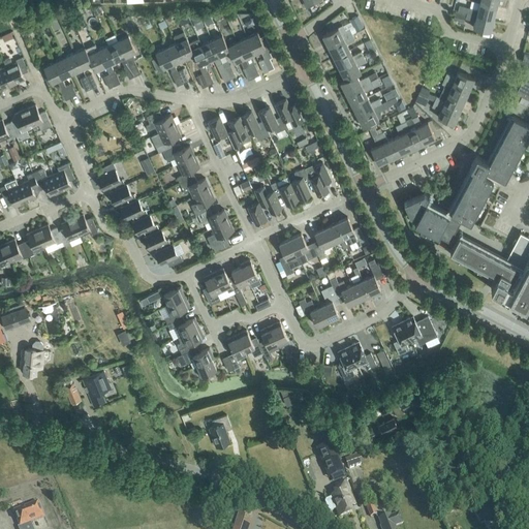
[(494,19),(497,7),(479,2),(478,9),(456,3),(454,9),(467,12),(494,19)]
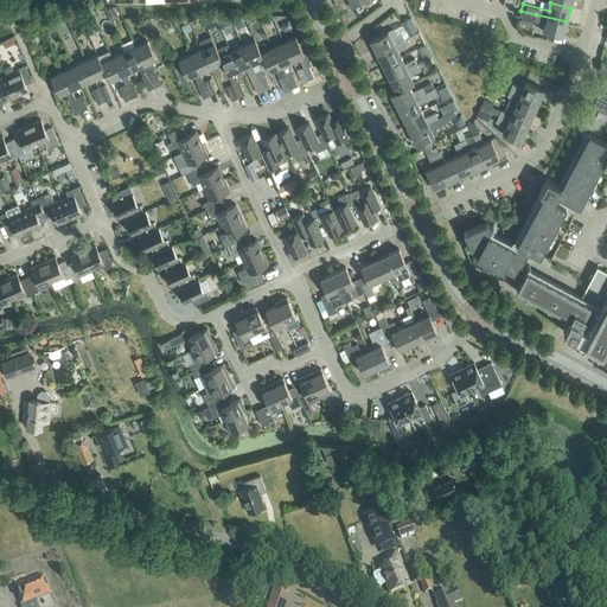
[(113,6),(106,10),(109,16),(116,13),(113,6)]
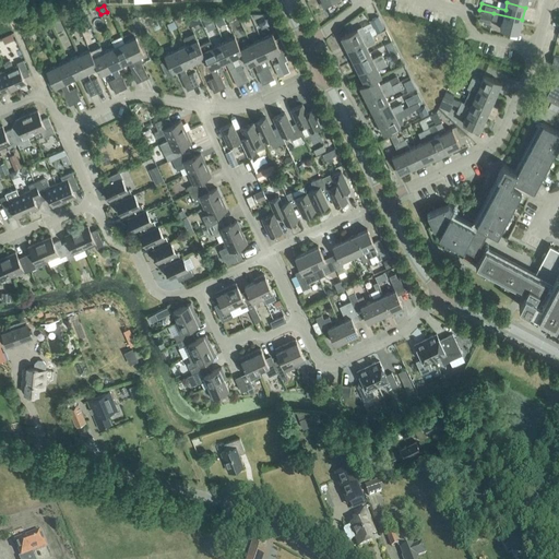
[(489,23),(492,14),(482,11),(478,21),(489,23)]
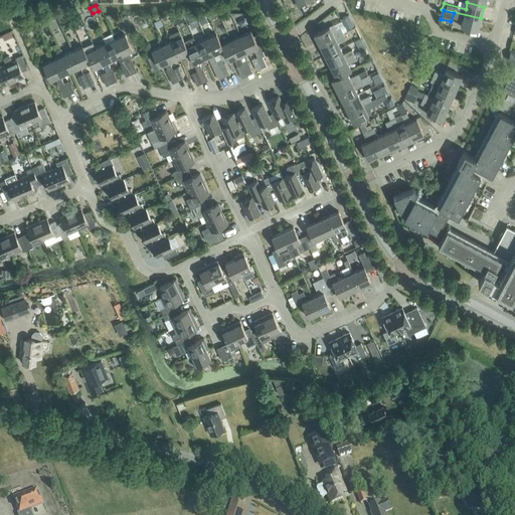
[(478,30),(481,18),(455,12),(454,17),(463,20),(461,26),(478,30)]
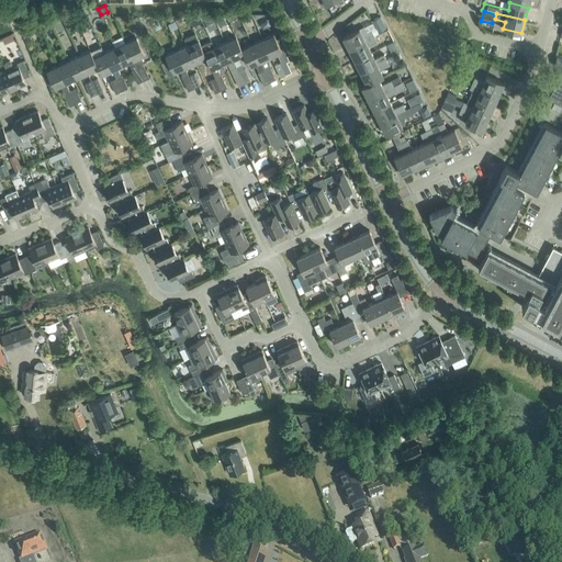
[(206,24),(214,21),(212,15),(204,19),(206,24)]
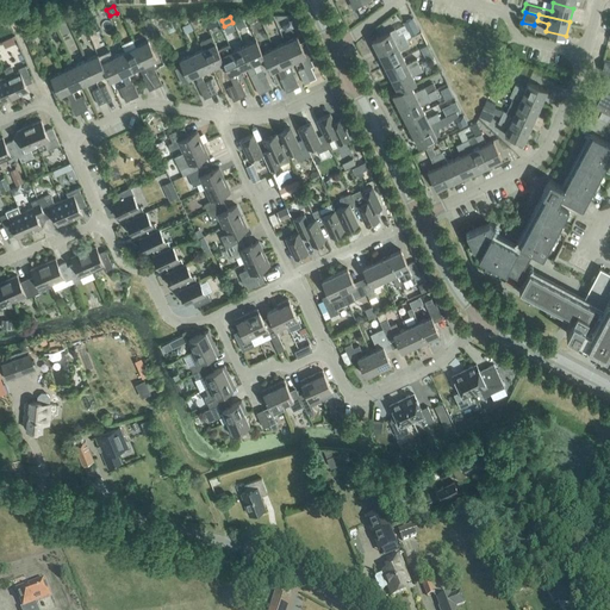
[(246,24),(242,17),(235,20),(238,27),(246,24)]
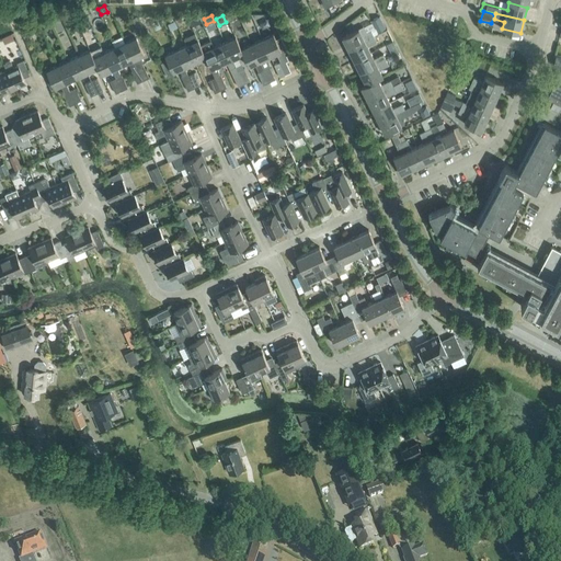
[(16,20),(23,35),(31,32),(25,16),(16,20)]
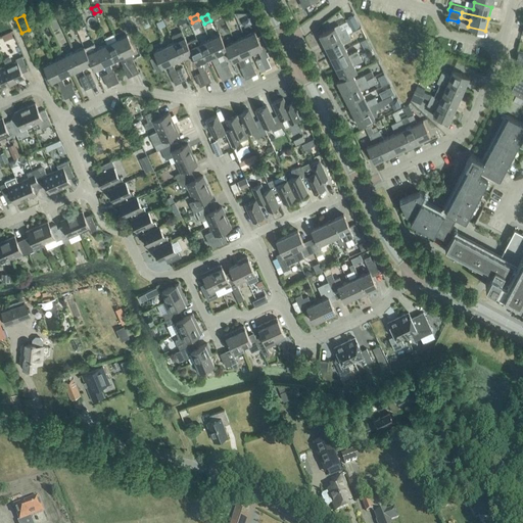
[(132,26),(127,15),(121,18),(126,29),(132,26)]
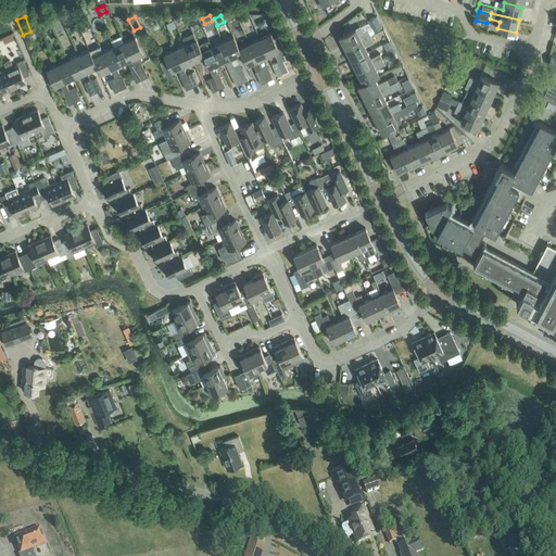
[(376,16),(368,20),(375,32),(382,27),(376,16)]
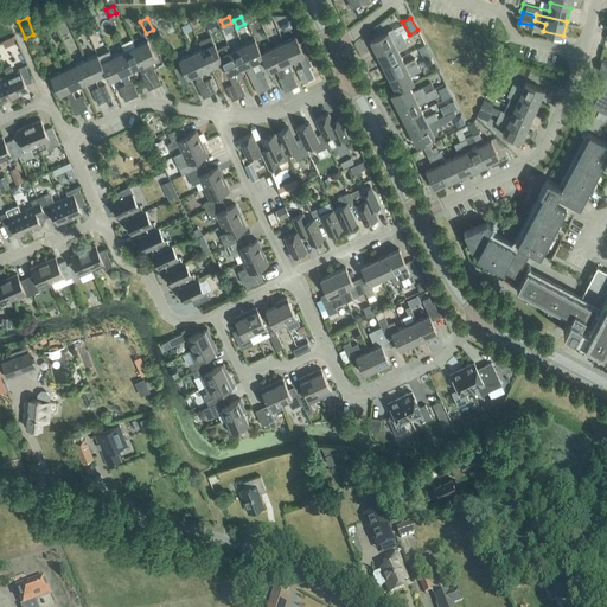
[(98,27),(94,19),(89,23),(93,31),(98,27)]
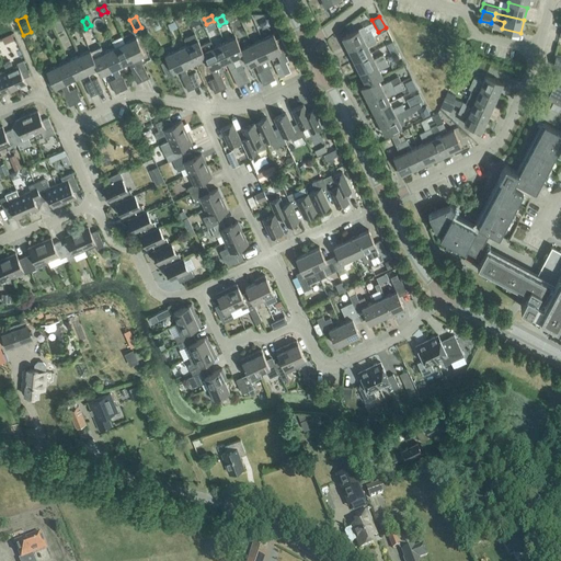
[(174,21),(168,24),(171,30),(178,26),(174,21)]
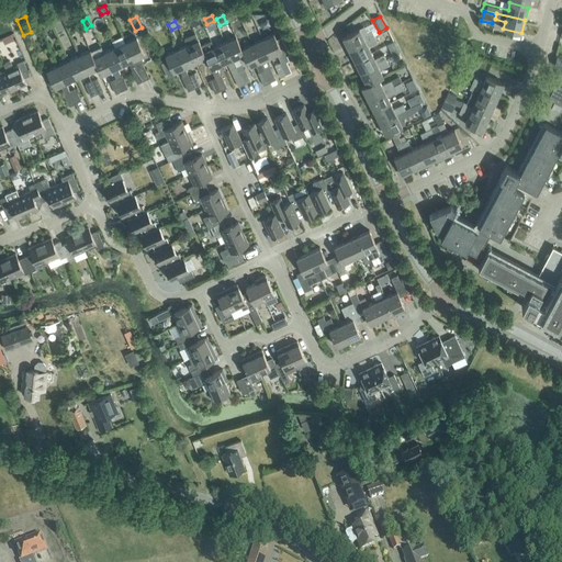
[(349,48),(374,35),(372,30),(367,33),(363,26),(343,36),(349,48)]
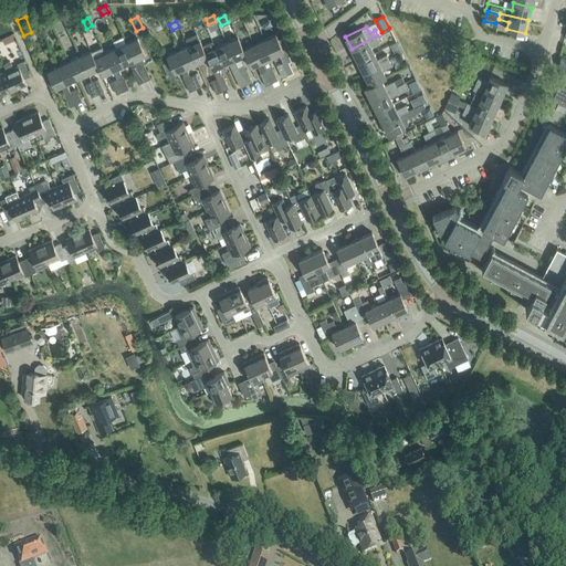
[(206,51),(202,45),(197,33),(186,38),(189,44),(197,62),(207,58),(208,58),(205,52),(206,51)]
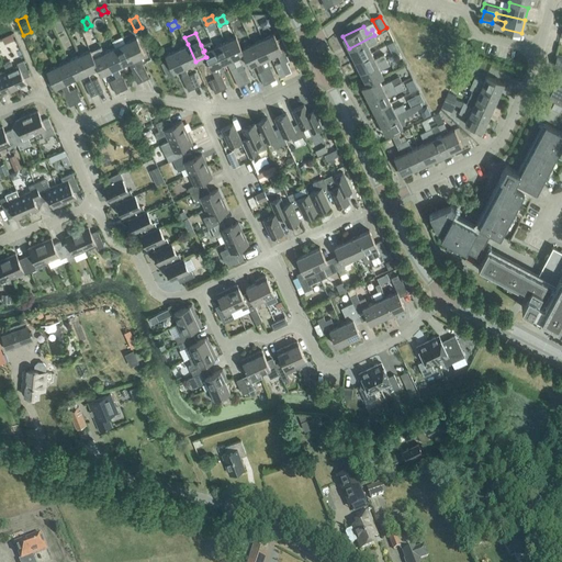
[(273,33),(262,38),(271,56),(277,53),(281,62),(280,62),(274,65),(281,77),(285,75),(292,71),(285,59),(284,56),(290,54),(288,48),(281,36),(277,40),(273,33)]
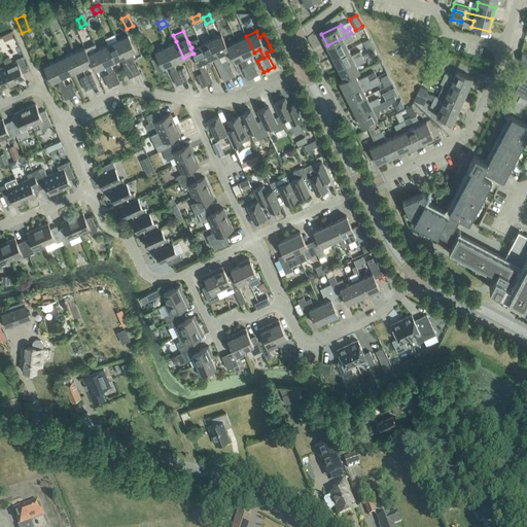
[(354,38),(351,33),(327,45),(332,57),(348,48),(345,43),(354,38)]
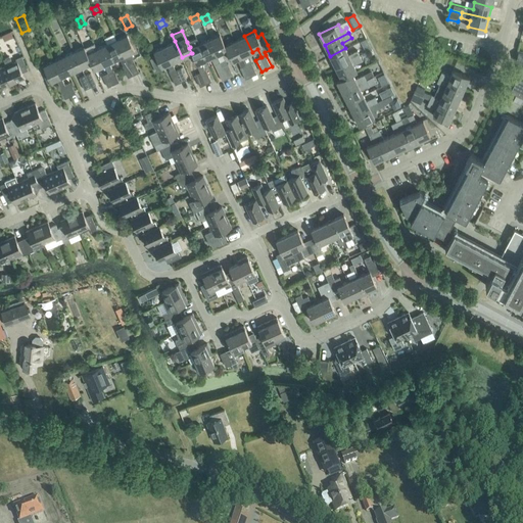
[(225,58),(222,52),(227,50),(225,45),(220,34),(209,39),(217,55),(222,65),(228,78),(233,75),(226,58),(225,58)]
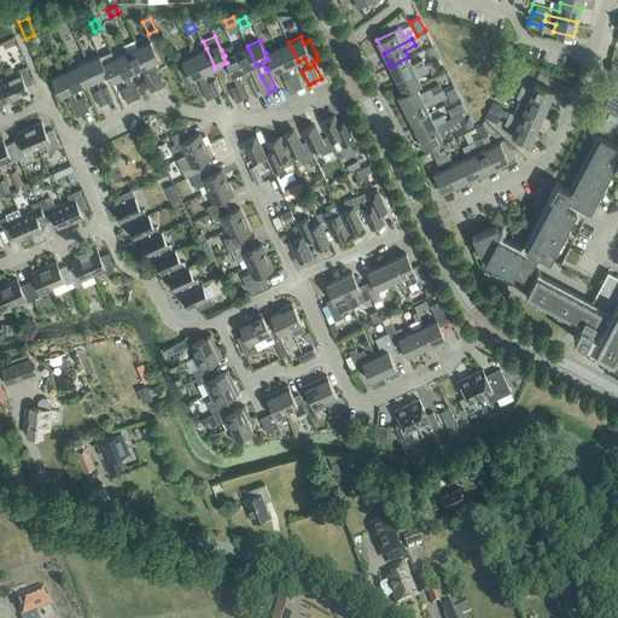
[(150,41),(138,46),(147,65),(151,75),(158,88),(164,86),(157,69),(156,69),(152,63),(159,59),(150,41)]
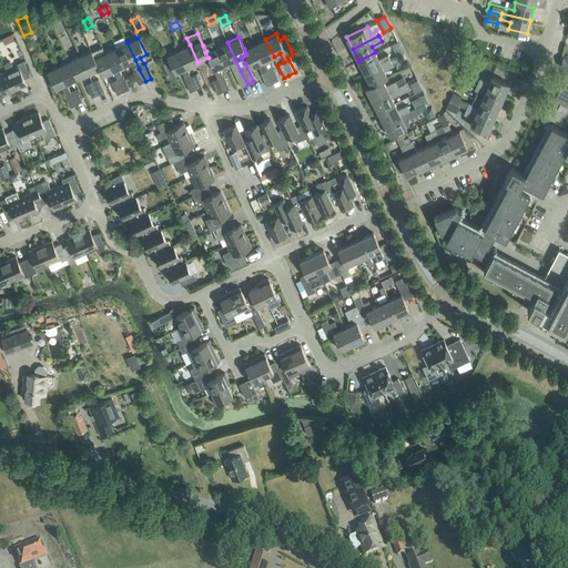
[(274,57),(265,39),(255,43),(263,61),(274,57)]
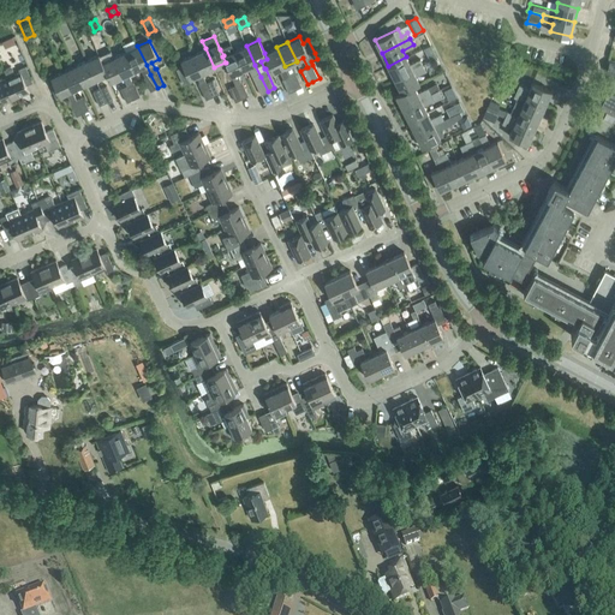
[(237,73),(243,70),(234,51),(231,43),(220,49),(224,55),(222,57),(226,63),(225,63),(236,84),(242,99),(249,95),(242,82),(237,73)]
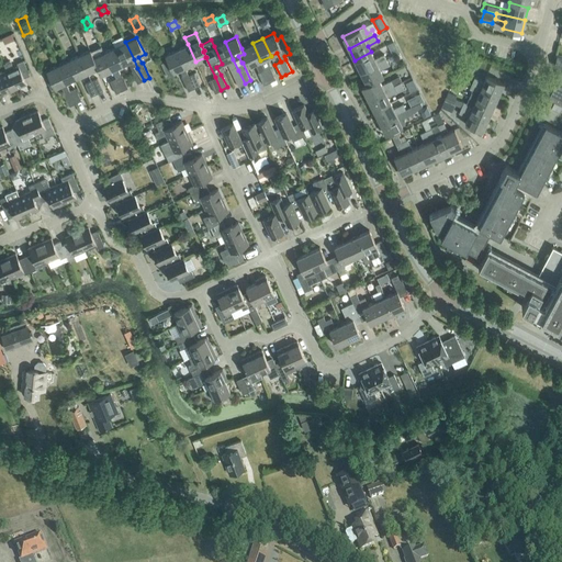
[(134,59),(125,42),(115,47),(123,65),(128,62),(133,70),(132,70),(137,83),(144,80),(137,68),(134,59)]
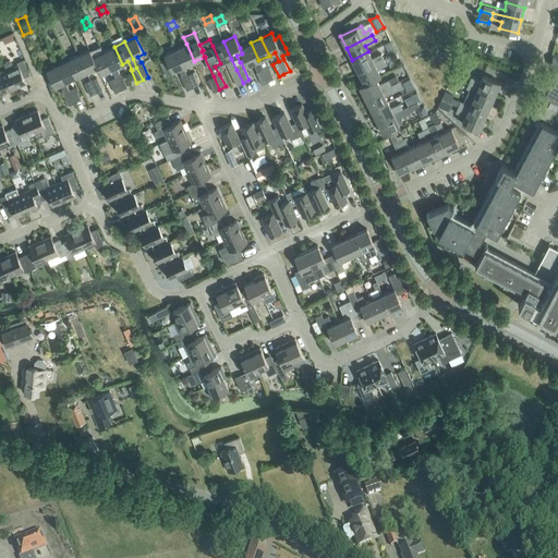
[(231,59),(223,41),(213,46),(220,63),(226,61),(229,68),(237,85),(243,83),(237,70),(231,59)]
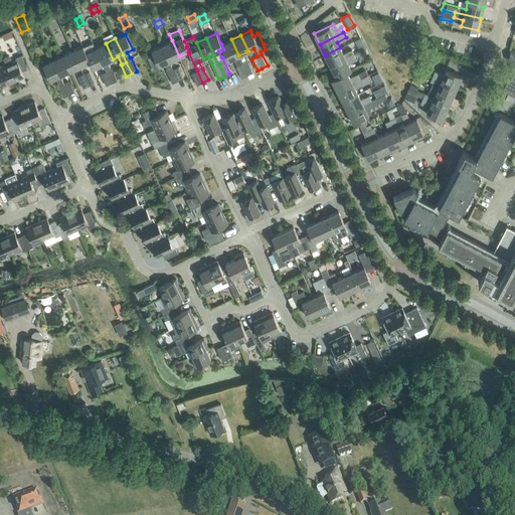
[(247,74),(241,63),(238,55),(231,39),(221,44),(223,49),(228,60),(233,58),(237,65),(236,66),(241,77),(247,74)]
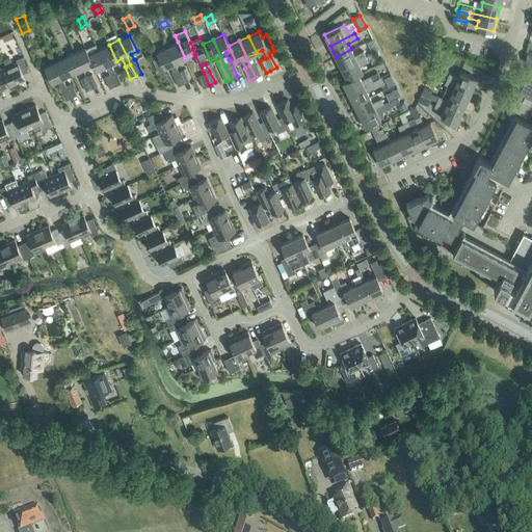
[(167,47),(175,63),(185,58),(178,42),(167,47)]
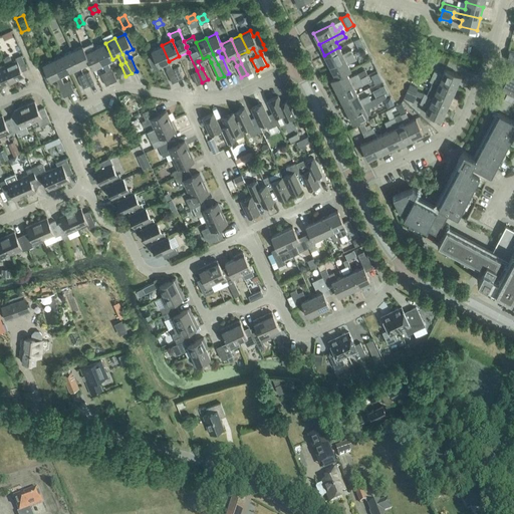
[(111,69),(107,61),(112,59),(105,43),(95,47),(102,63),(106,71),(111,82),(116,80),(111,68),(111,69)]
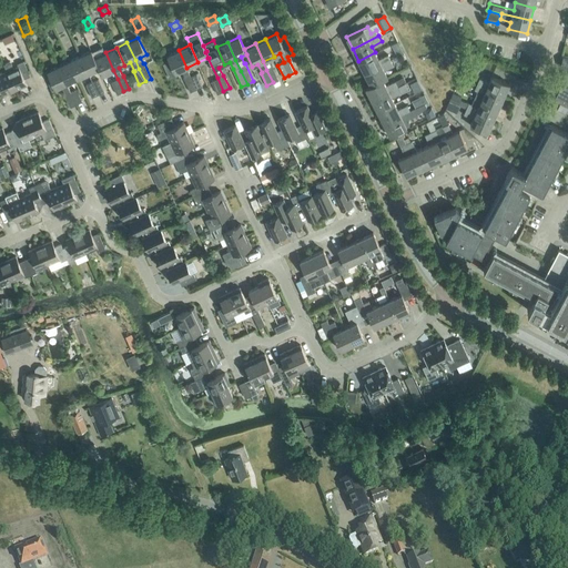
[(394,51),(397,57),(404,53),(401,48),(394,51)]
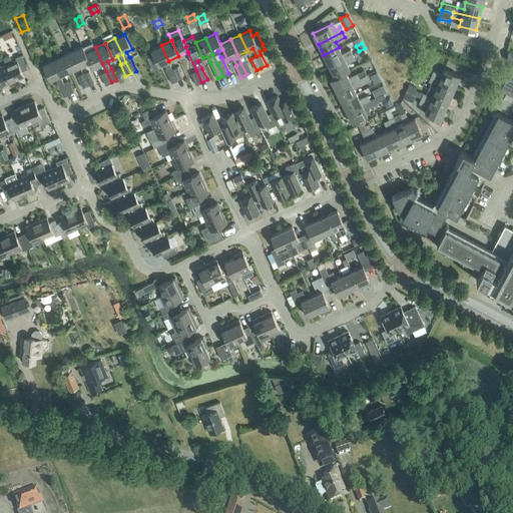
[(85,52),(82,45),(72,50),(80,66),(89,62),(89,61),(85,52)]
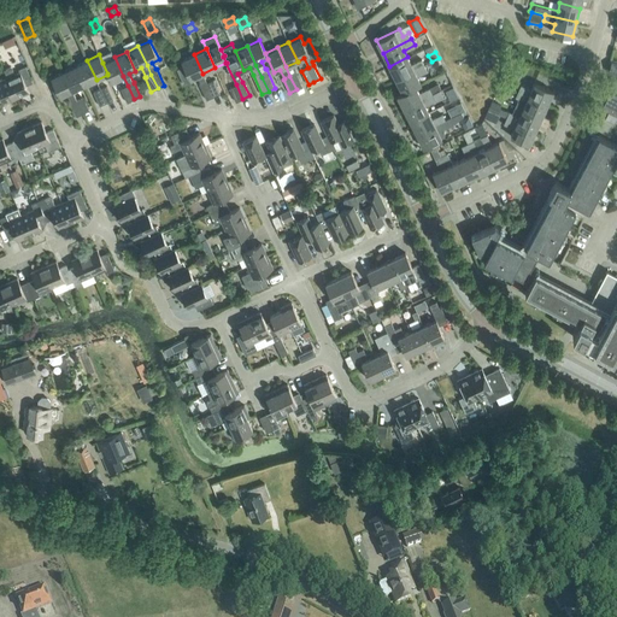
[(191,78),(198,76),(200,82),(199,83),(206,100),(213,97),(207,83),(207,82),(203,74),(194,54),(182,60),(184,65),(177,69),(184,86),(192,82),(191,78)]
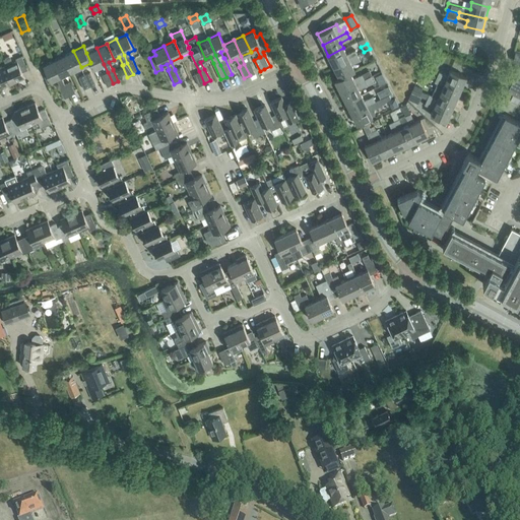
[(96,48),(86,53),(90,62),(90,63),(93,69),(104,64),(96,48)]
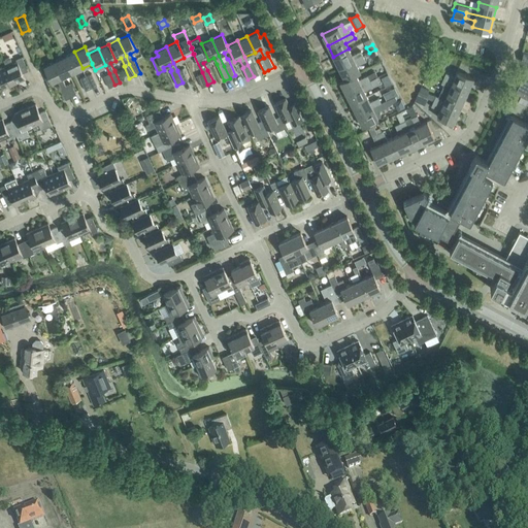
[(363,56),(361,51),(352,55),(349,48),(333,57),(339,68),(363,56)]
